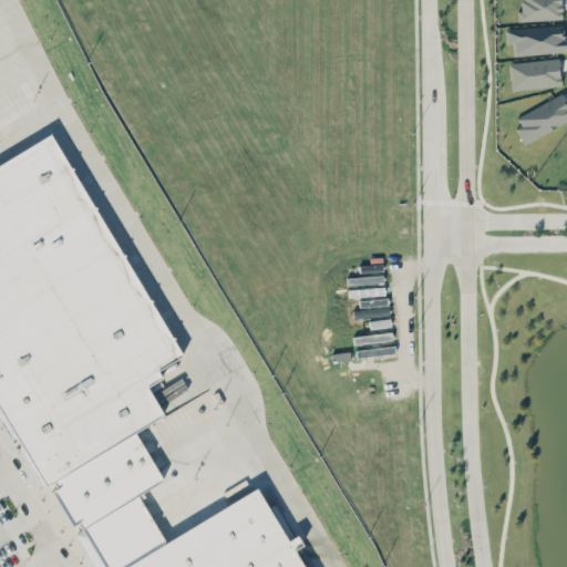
[(519,0),(521,9),(516,10),(517,19),(560,17),(559,0),(519,0)]
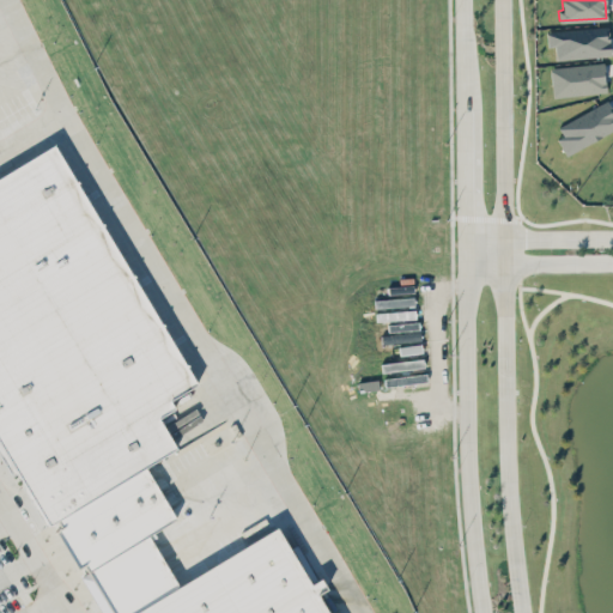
[(546,31),(547,47),(554,46),(556,60),(611,54),(607,25),(546,31)]
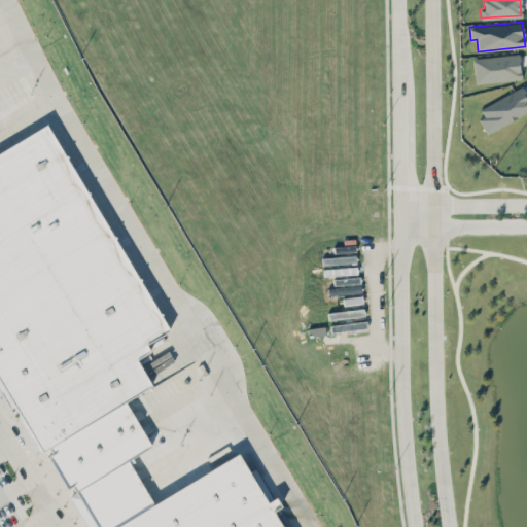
[(472,58),(476,82),(521,77),(520,69),(519,69),(519,62),(520,62),(518,53),(472,58)]
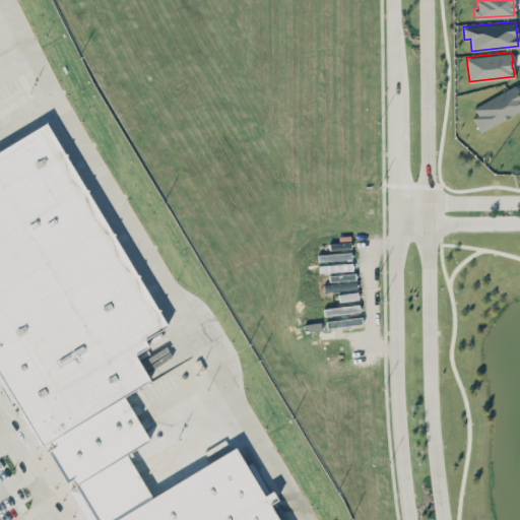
[(473,108),(477,114),(472,118),(480,131),(519,108),(519,94),(514,84),(473,108)]
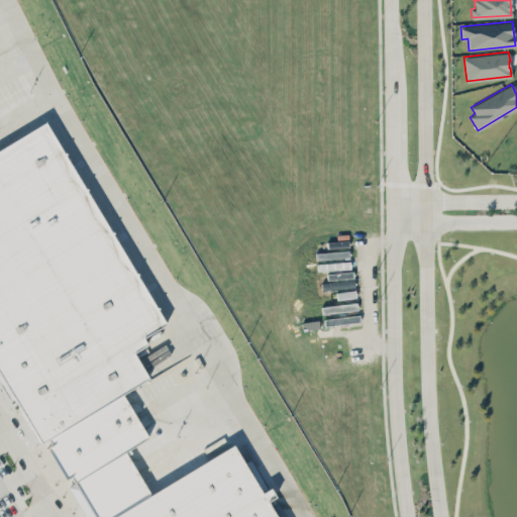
[(0,169),(0,127),(17,159),(0,169)]
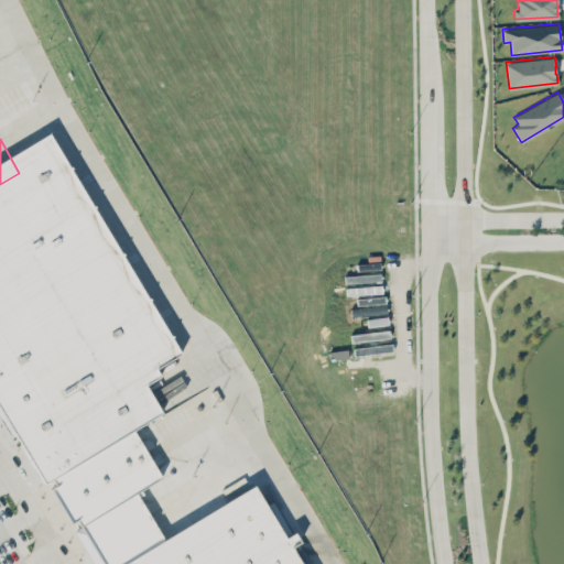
[(0,368),(10,384),(0,390),(0,400),(34,456),(45,448),(75,497),(131,463),(195,424),(170,382),(206,360),(72,141),(19,173),(0,184),(0,368)]
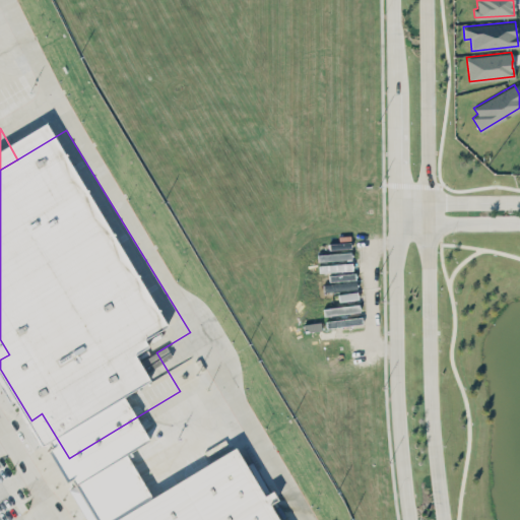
[(323,290),(356,288),(355,279),(354,279),(354,273),(330,274),(330,283),(323,283),(323,290)]
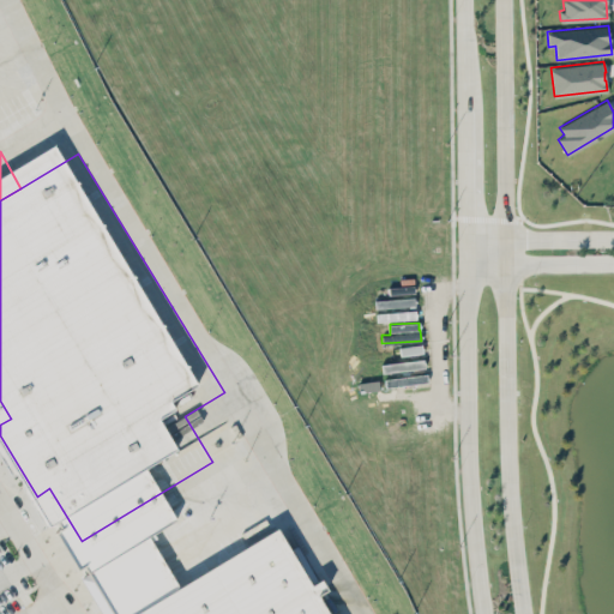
[(399,355),(422,353),(421,344),(399,347),(399,355)]
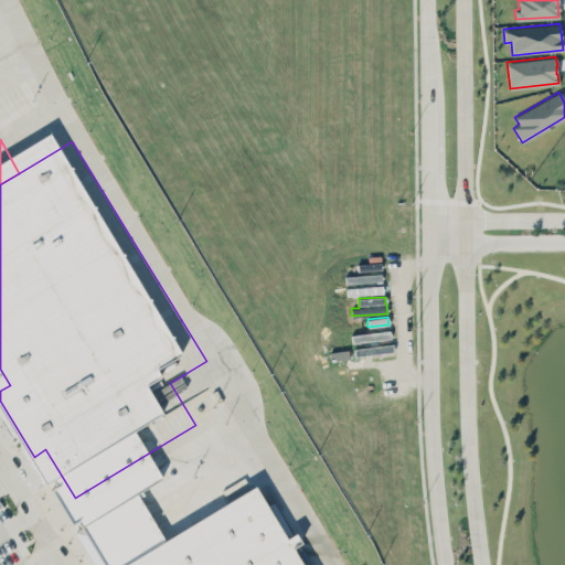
[(351,341),(391,339),(390,331),(351,333),(351,341)]
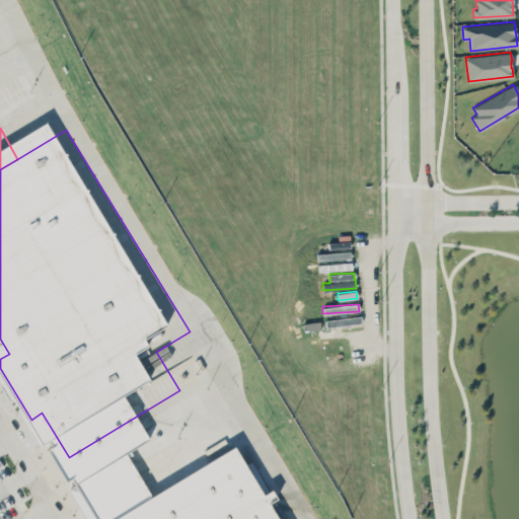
[(325,327),(361,322),(360,315),(324,320),(325,327)]
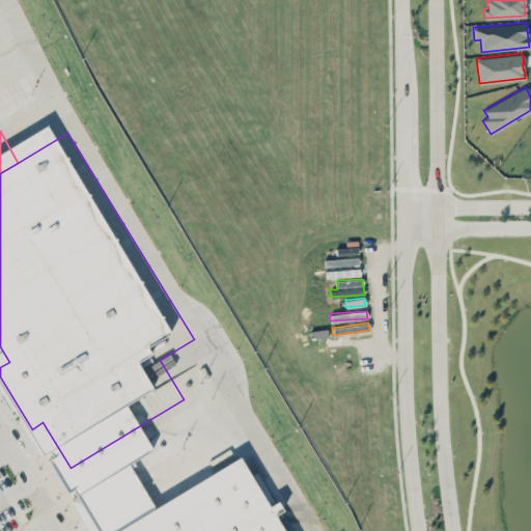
[(71,468),(96,511),(85,520),(91,530),(305,530),(271,473),(184,527),(123,436),(71,468)]
